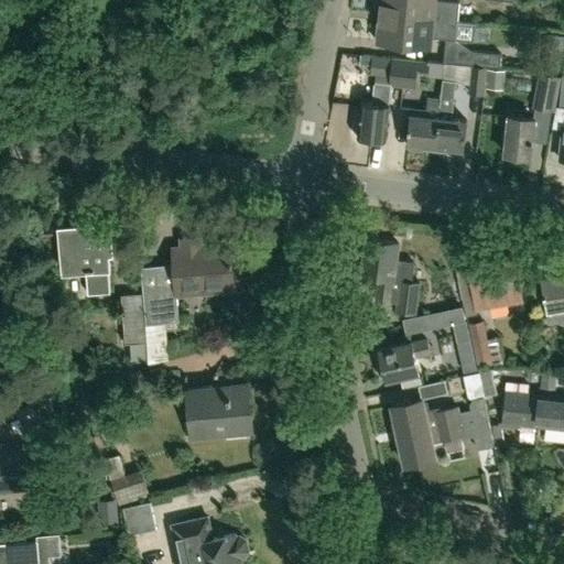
[(381,13),(457,21),(459,1),(442,0),(378,0),(378,8),(381,9),(381,12),(381,13)]
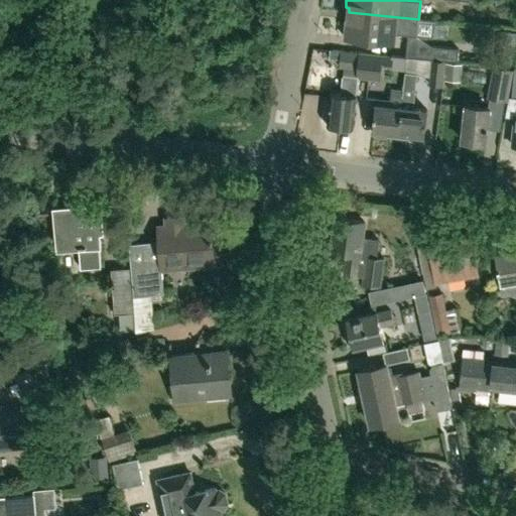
[(418,19),(349,12),(346,38),(394,43),(395,33),(416,35),(433,37),(435,20),(418,19)]
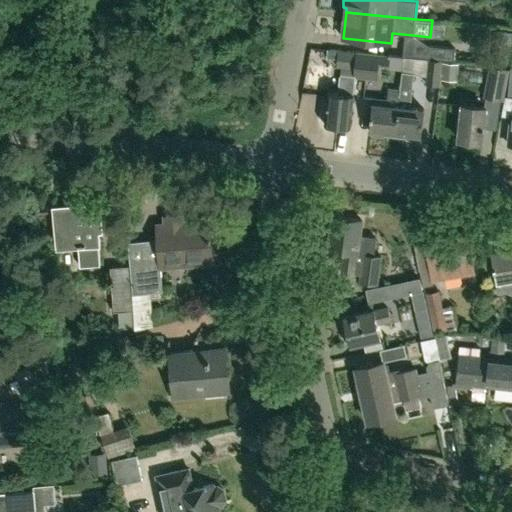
[(453,61),(455,48),(429,45),(428,58),(453,61)]
